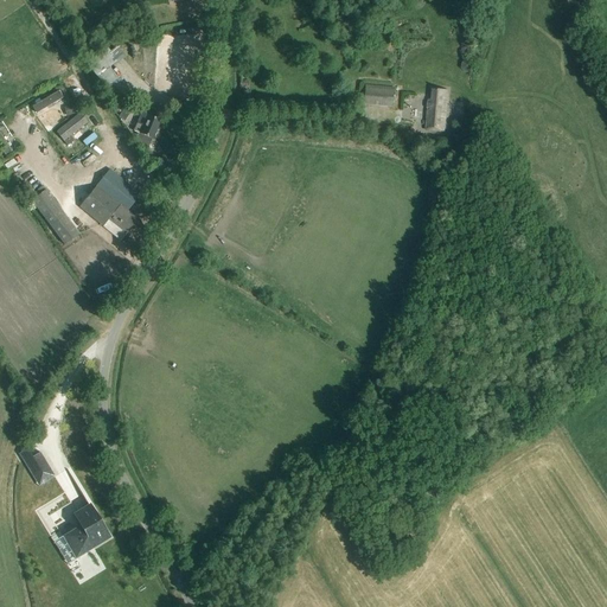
[(108,46),(85,61),(103,87),(117,78),(109,65),(116,61),(108,46)]
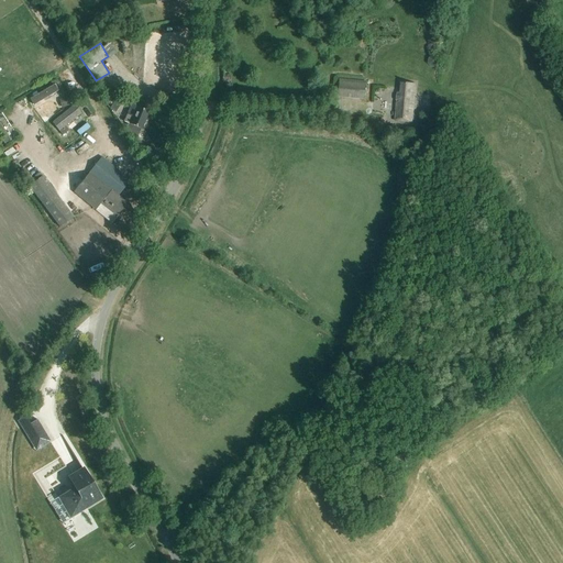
[(401,68),(399,95),(408,95),(408,100),(424,101),(426,83),(419,81),(420,70),(424,70),(426,54),(420,54),(420,55),(407,54),(406,68),(401,68)]
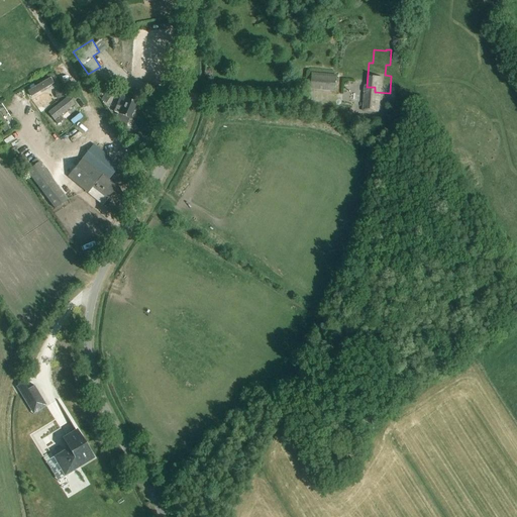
[(332,56),(326,55),(323,87),(328,87),(328,83),(340,84),(343,58),(332,57),(332,56)]
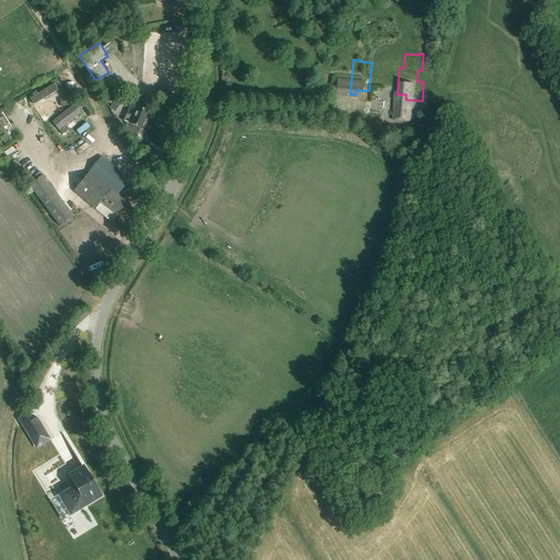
[(115,80),(109,72),(103,77),(96,82),(95,83),(101,90),(115,80)]
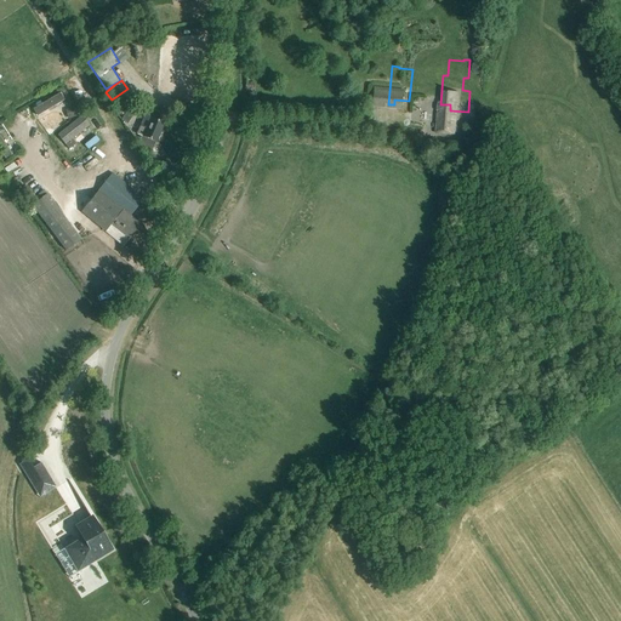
[(36,115),(64,97),(60,90),(32,107),(36,115)]
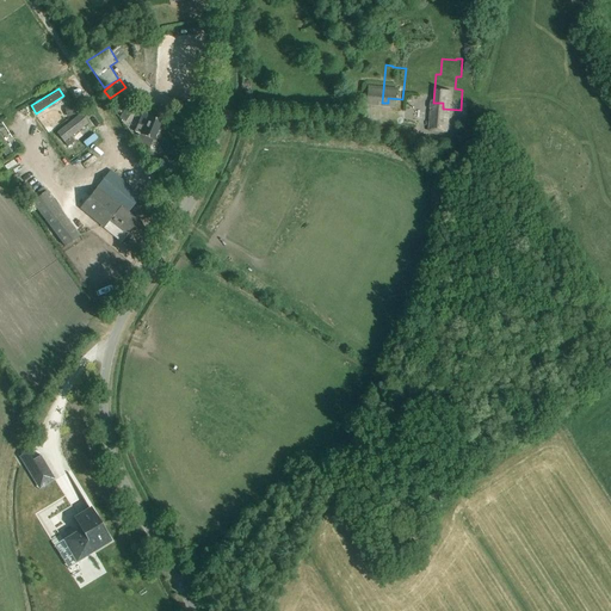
[(125,122),(129,116),(123,112),(119,118),(125,122)]
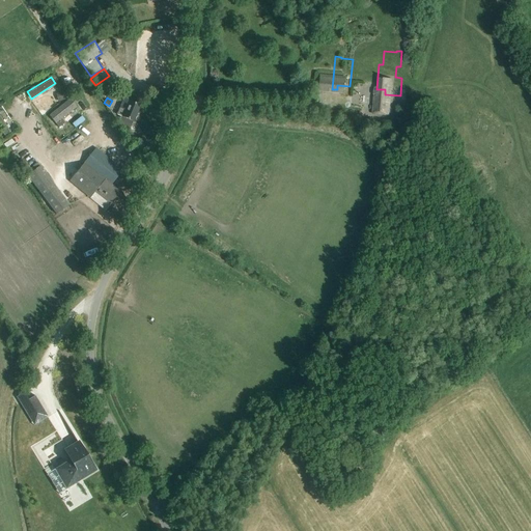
[(49,115),(56,124),(58,128),(64,122),(62,119),(77,108),(71,99),(49,115)]
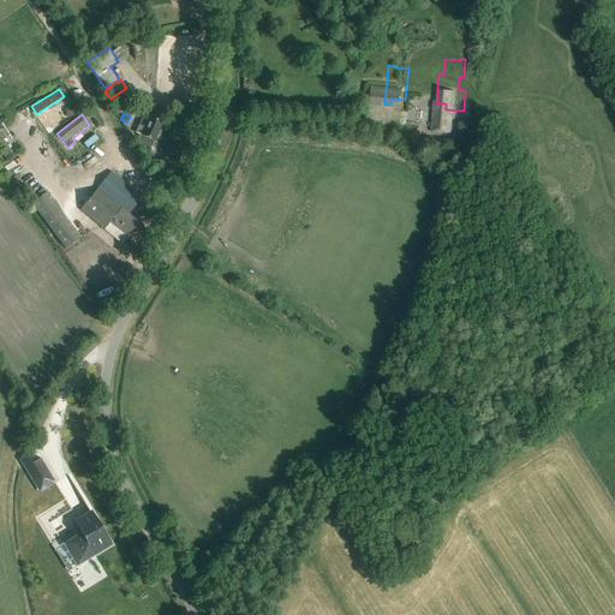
[(154,142),(155,141),(162,123),(144,115),(137,133),(154,142)]
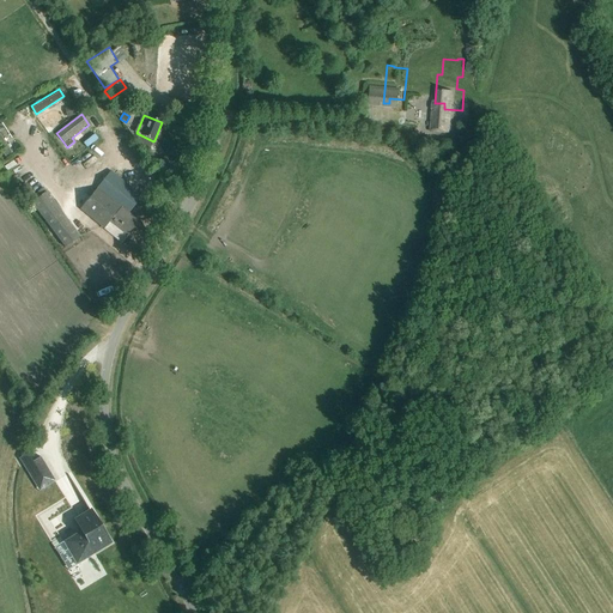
[(0,131),(0,150),(5,156),(13,149),(0,131)]
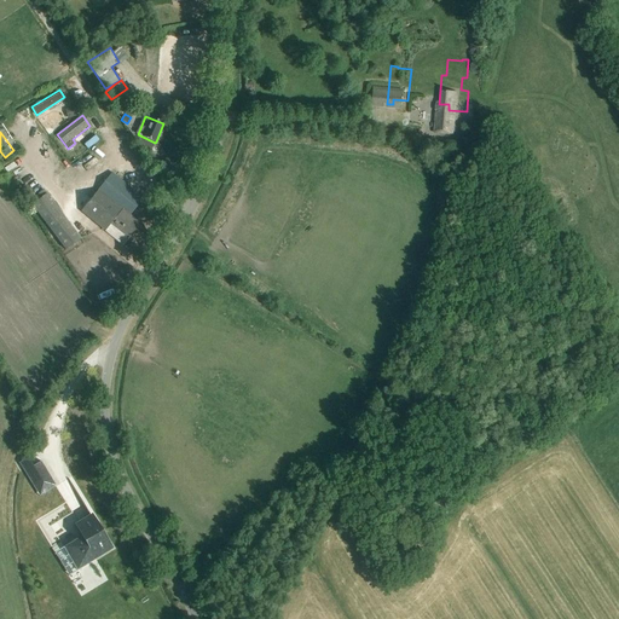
[(94,145),(99,140),(96,136),(90,139),(94,145)]
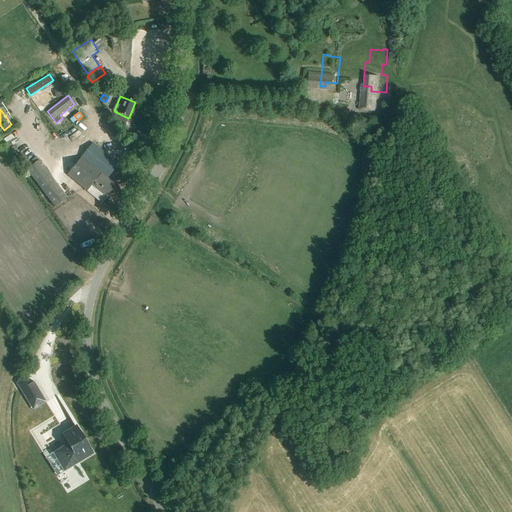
[(54,131),(40,143),(45,149),(59,136),(54,131)]
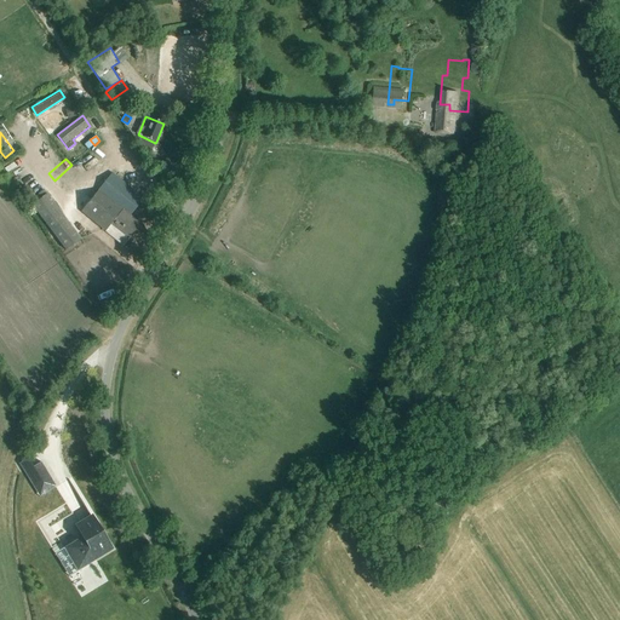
[(113,173),(98,190),(81,212),(105,231),(110,224),(130,239),(141,225),(130,217),(144,200),(113,173)]
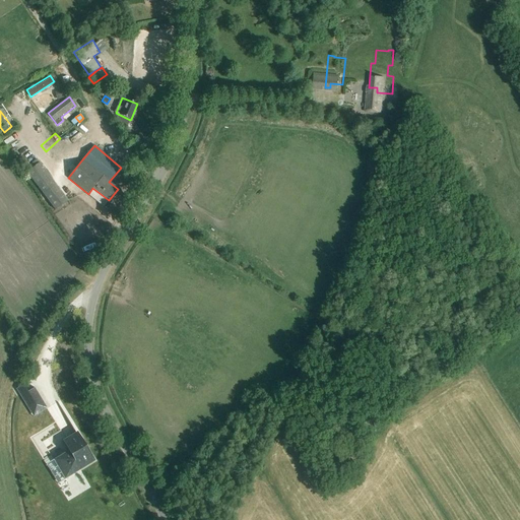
[(55,210),(68,200),(40,163),(26,173),(55,210)]
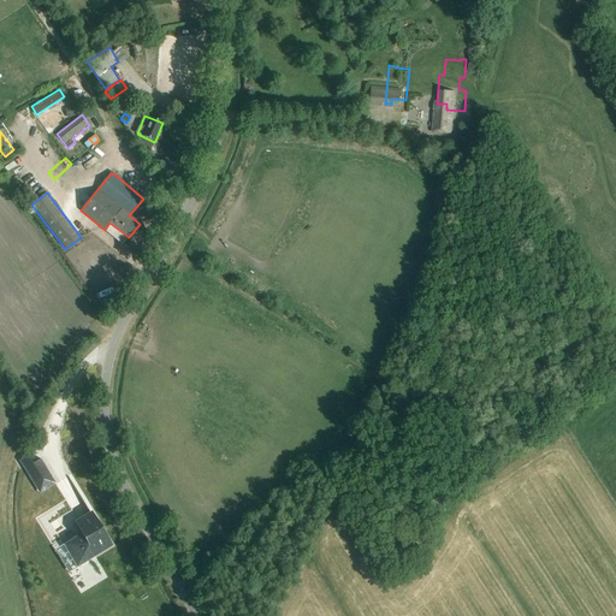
[(33,465),(42,481),(51,475),(41,460),(33,465)]
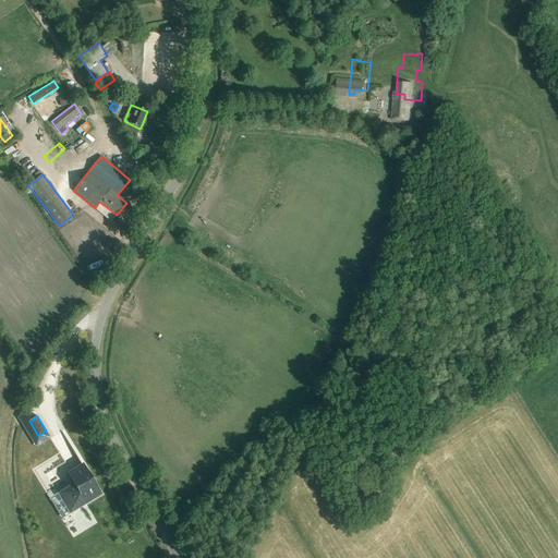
[(83,463),(67,473),(73,484),(57,494),(70,514),(102,495),(83,463)]
